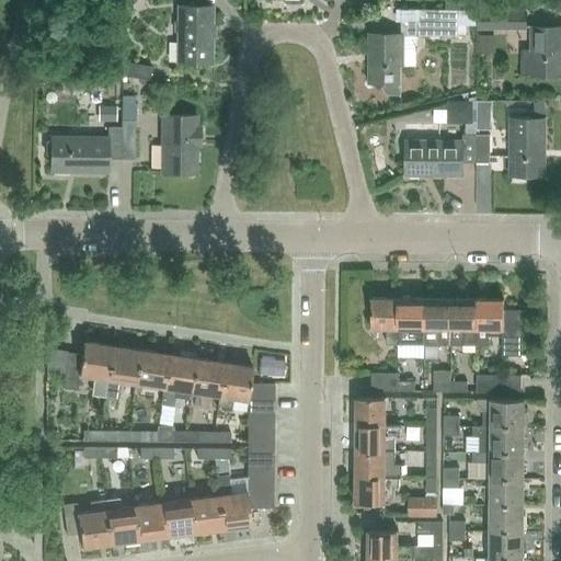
[(210,63),(210,6),(178,6),(178,63),(210,63)]
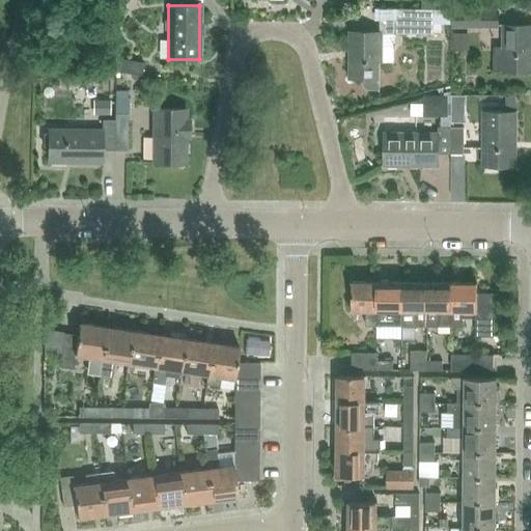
[(451,11),(396,11),(396,20),(380,20),(379,32),(395,31),(431,32),(431,15),(451,15),(451,11)]
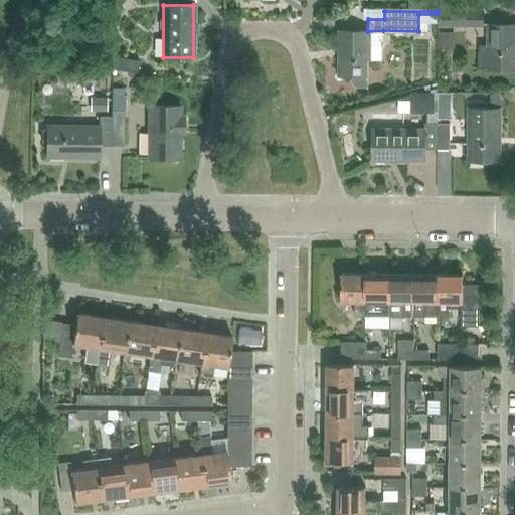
[(464,11),(438,11),(438,14),(438,23),(450,23),(483,24),(483,12),(464,11)]
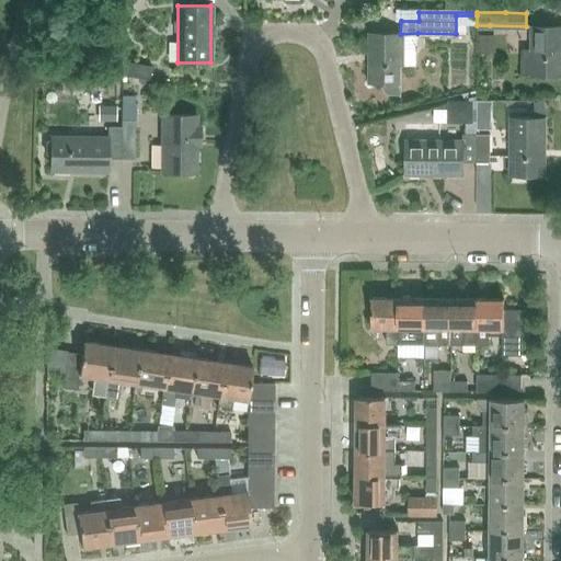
[(560,75),(560,70),(560,25),(531,26),(530,49),(521,49),(521,75),(560,75)]
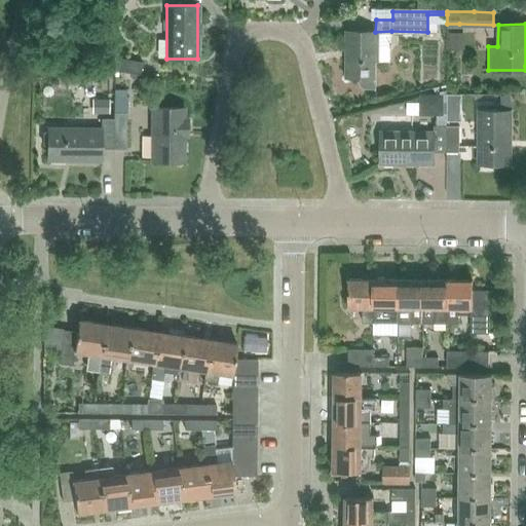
[(374,89),(375,32),(346,31),(345,77),(359,77),(359,82),(361,86),(365,89),(374,89)]
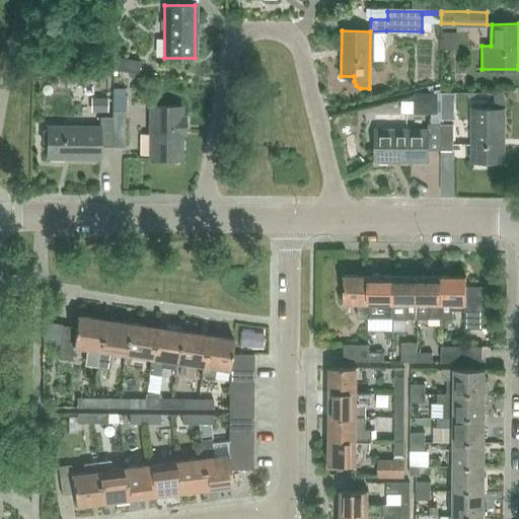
[(115,57),(113,69),(137,73),(139,61),(115,57)]
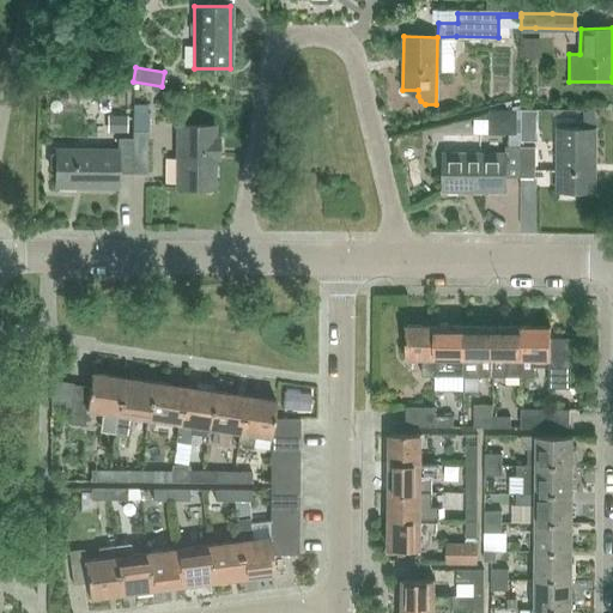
[(176,125),(176,188),(212,188),(212,158),(217,158),(217,138),(212,137),(212,125),(176,125)]
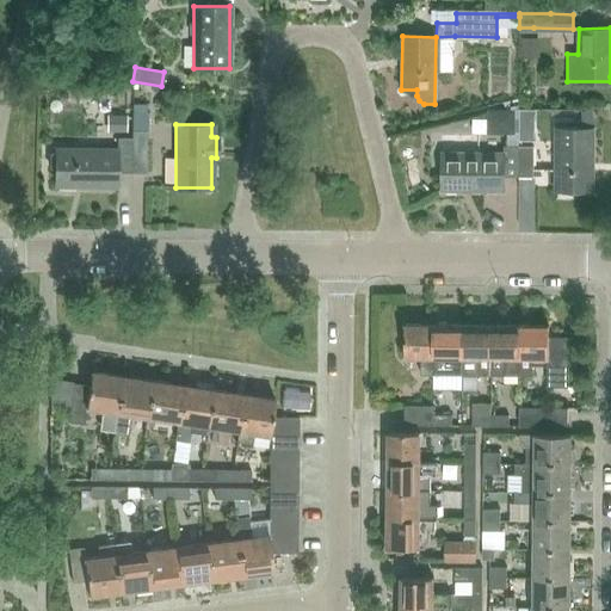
[(593,191),(593,129),(555,128),(555,190),(593,191)]
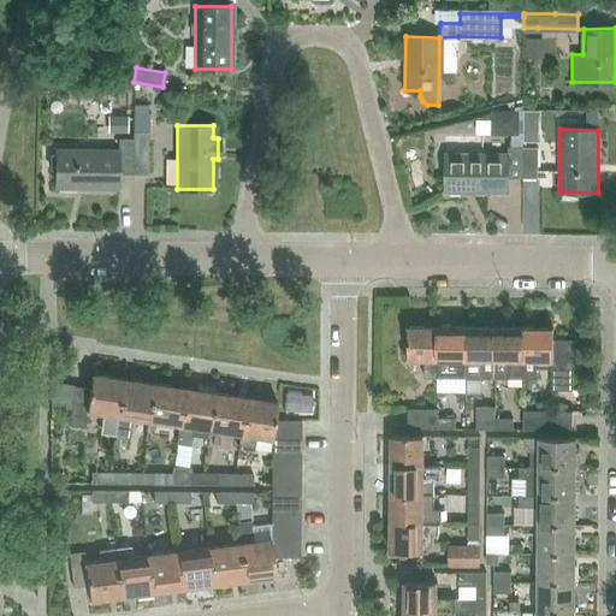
[(132,132),(132,138),(132,175),(146,175),(146,132),(132,132)]
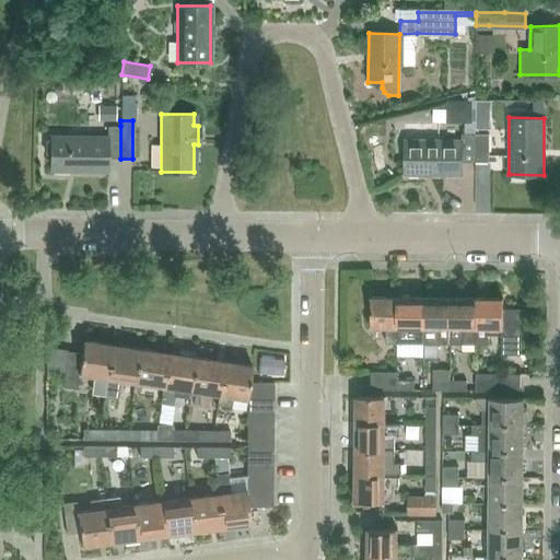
[(120,159),(120,126),(106,126),(106,138),(50,137),(50,139),(45,141),(45,153),(49,155),(49,170),(106,171),(106,159),(120,159)]
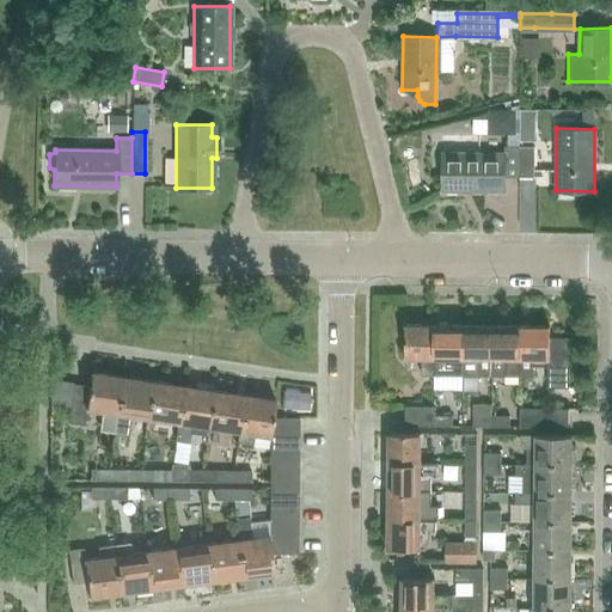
[(519,147),(519,146),(505,146),(505,153),(442,153),(442,189),(505,189),(505,176),(519,176),(519,147)]
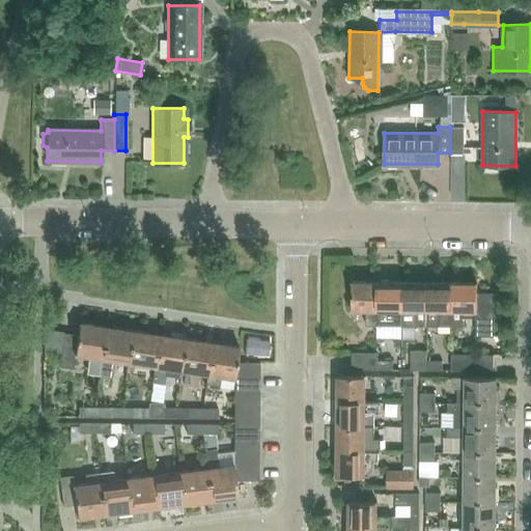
[(450,128),(450,152),(463,154),(463,127),(450,127),(450,128)]
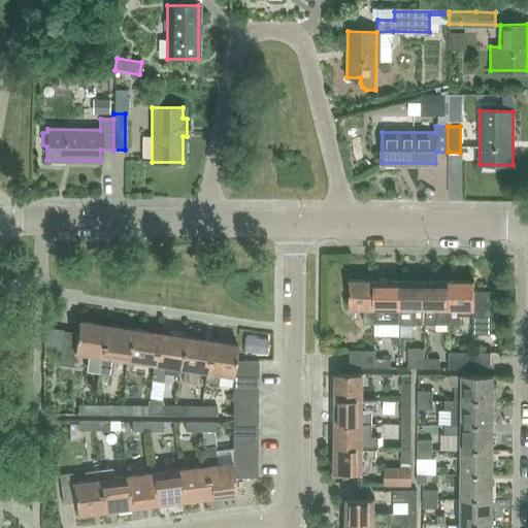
[(375,324),(375,281),(350,279),(350,307),(363,307),(363,323),(375,324)]
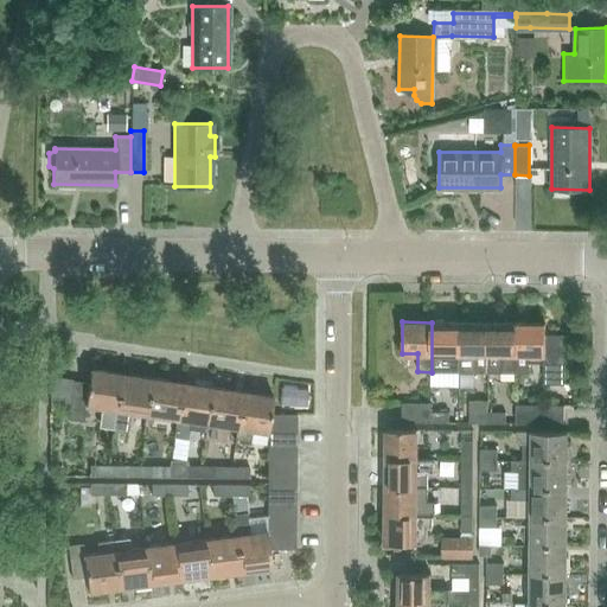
[(460,355),(460,323),(432,323),(432,372),(445,372),(461,372),(461,355),(460,355)]
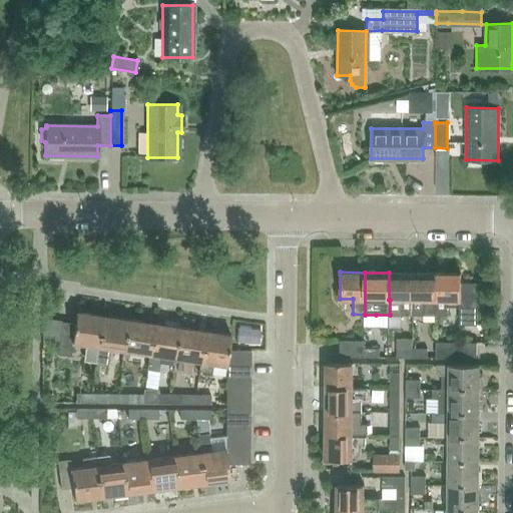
[(412,273),(389,273),(389,300),(390,300),(390,315),(401,315),(412,315),(412,273)]
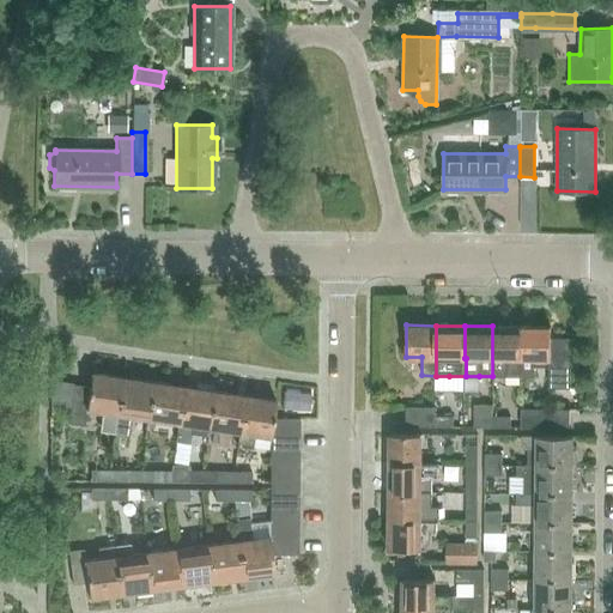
[(522,376),(522,326),(492,326),(492,376),(522,376)]
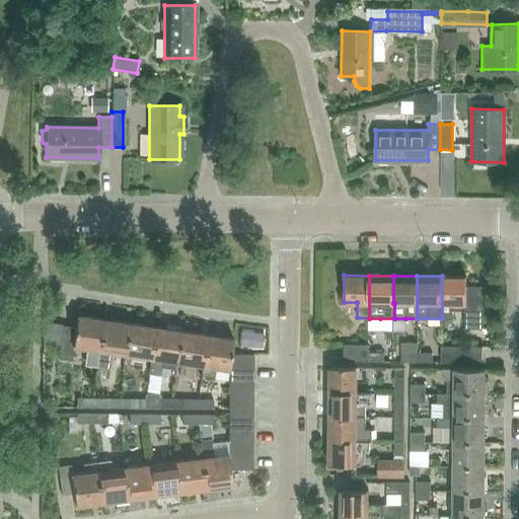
[(482,327),(482,286),(465,285),(465,276),(442,276),(442,318),(464,319),(463,327),(482,327)]
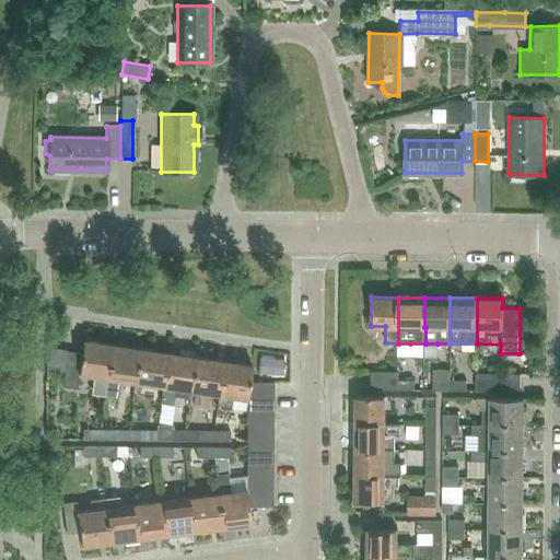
[(81,354),(67,351),(61,387),(77,389),(80,374),(93,375),(91,393),(104,395),(106,377),(107,377),(112,345),(83,340),(81,354)]
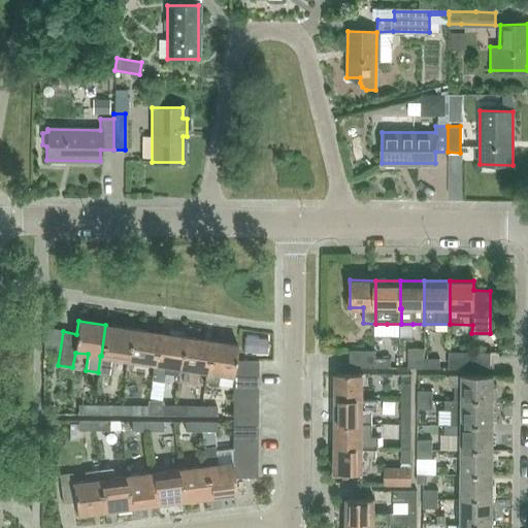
[(131,329),(105,325),(101,356),(100,356),(98,372),(97,373),(112,375),(116,358),(127,360),(131,329)]
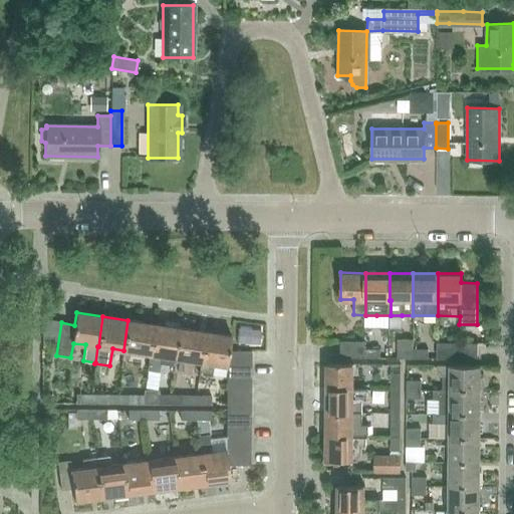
[(149,354),(154,323),(127,320),(123,350),(149,354)]
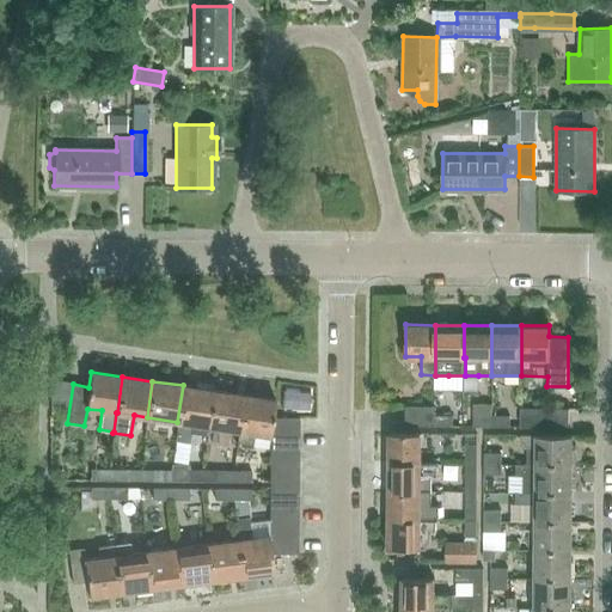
[(207,435),(208,427),(214,390),(183,385),(177,422),(175,441),(189,442),(190,433),(207,435)]
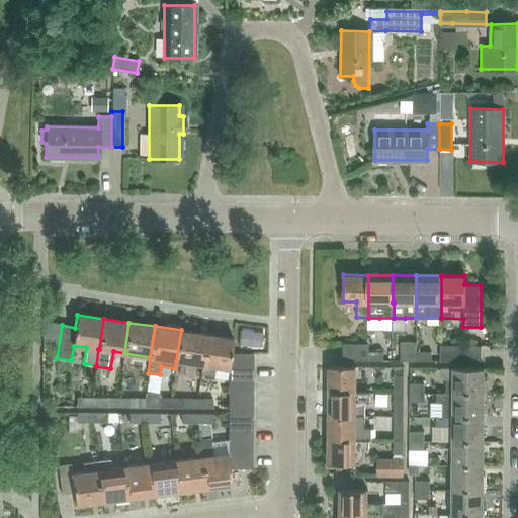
[(202,364),(206,334),(181,330),(176,361),(202,364)]
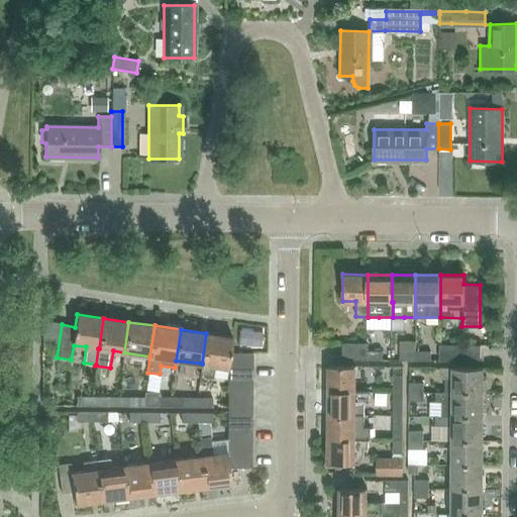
[(232,337),(206,333),(202,364),(200,378),(212,379),(215,366),(228,368),(228,366),(230,352),(232,337)]
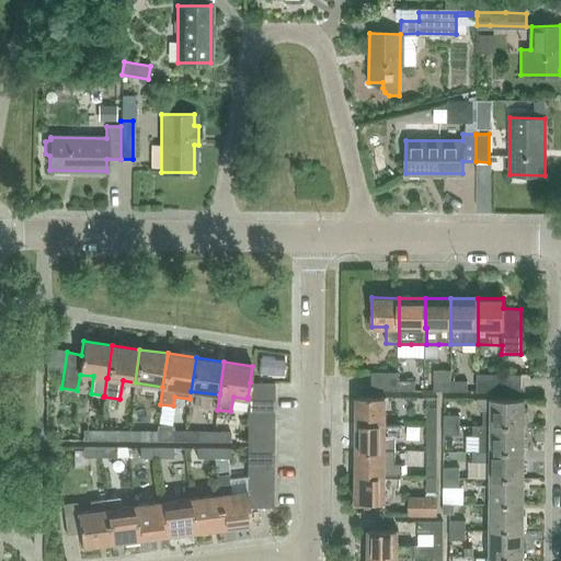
[(398,391),(398,381),(398,373),(370,373),(370,390),(398,391)]
